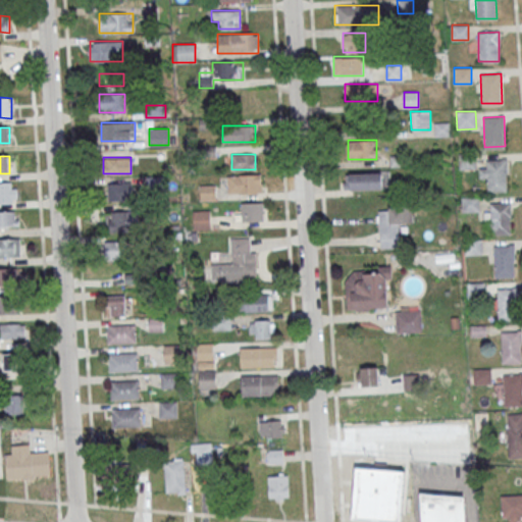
[(486,160),(507,160),(508,191),(487,192),(486,160)]
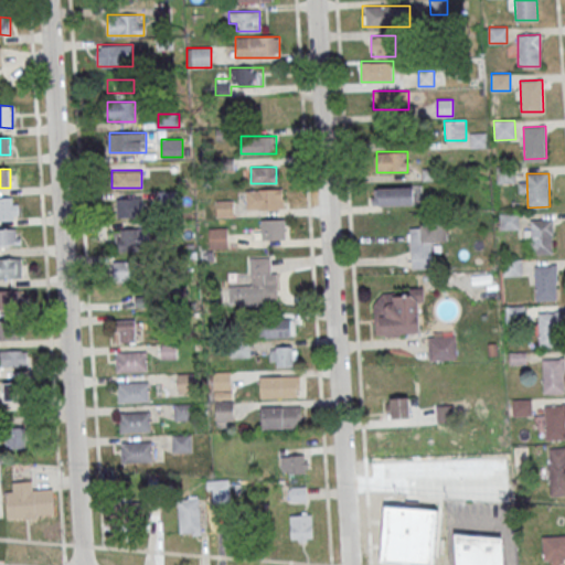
[(379,205),(423,205),(423,187),(379,187),(379,205)]
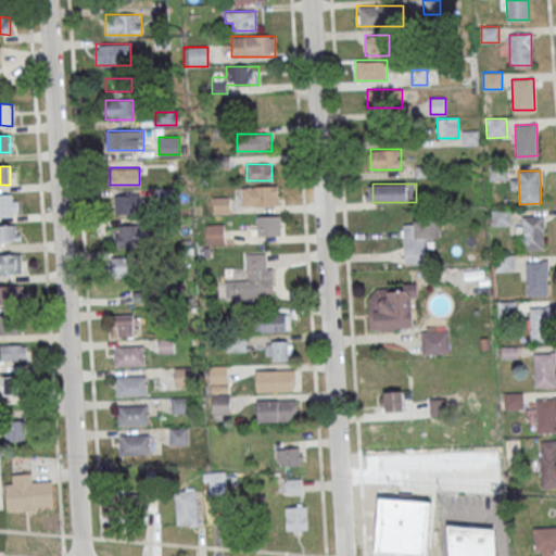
[(278,205),(278,186),(242,186),(242,205),(278,205)]
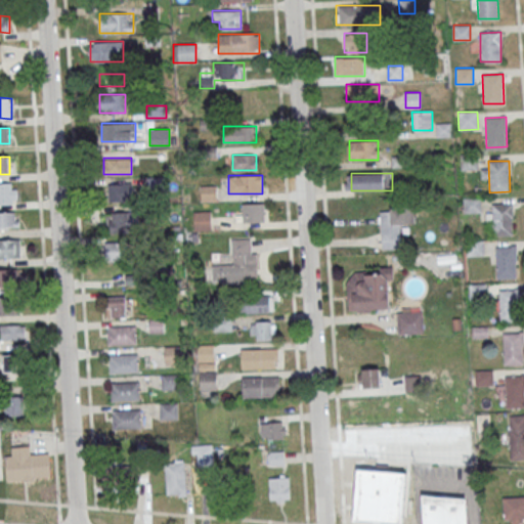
[(0,204),(17,204),(17,183),(0,183),(0,204)]
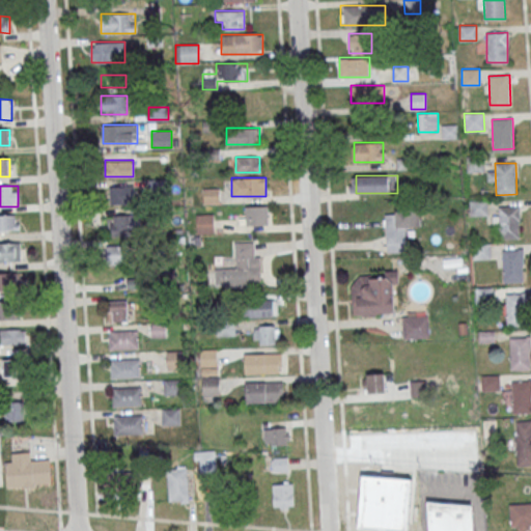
[(134,204),(134,186),(109,186),(109,204),(134,204)]
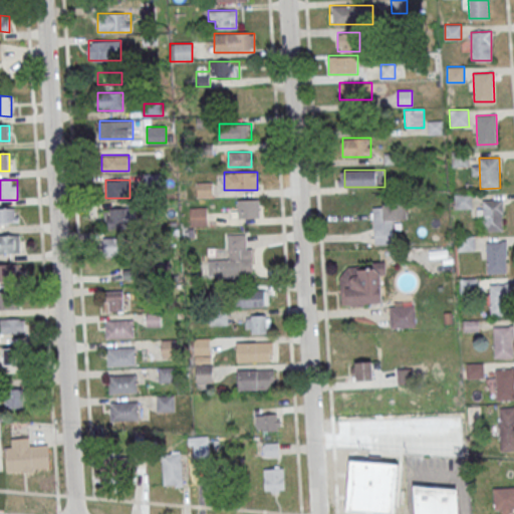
[(212,197),(212,183),(197,183),(197,197),(212,197)]
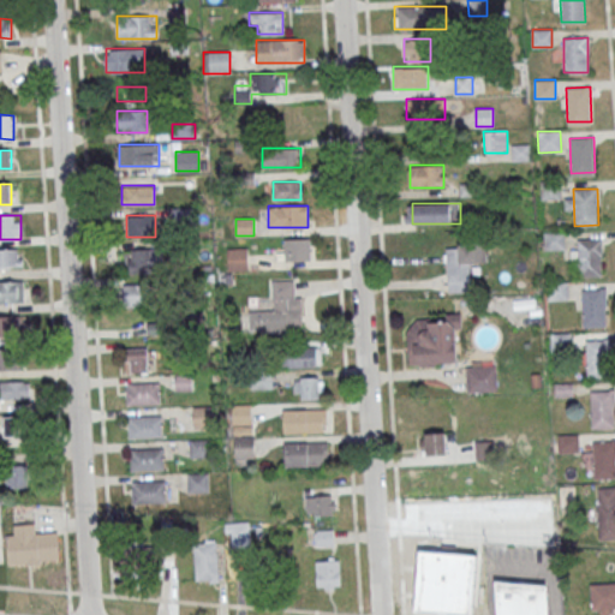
[(565,250),(565,232),(544,232),(544,250),(565,250)]
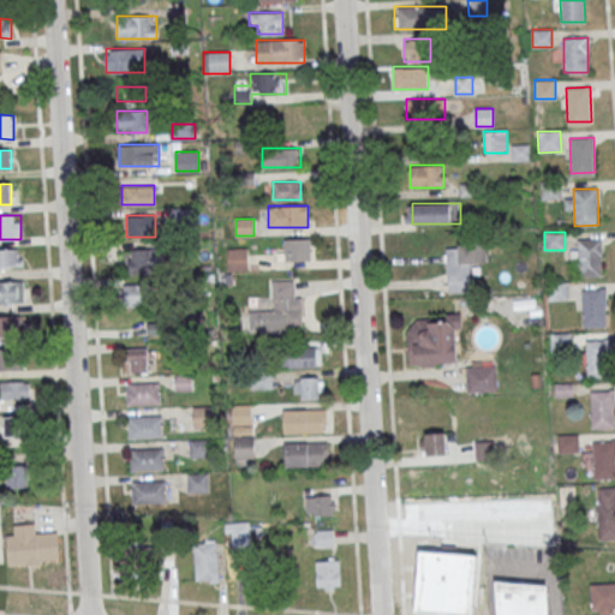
[(311,261),(311,238),(284,238),(284,261),(311,261)]
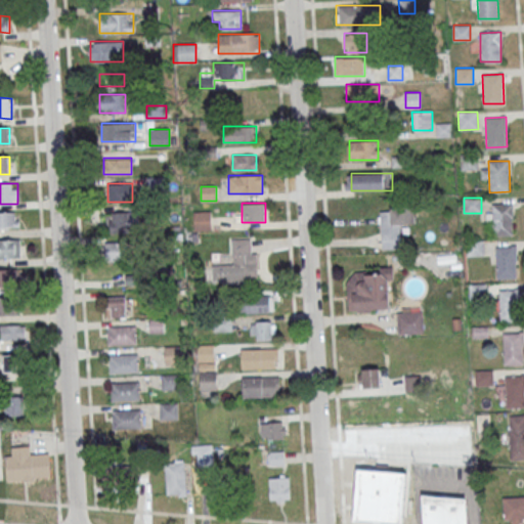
[(492,204),(513,204),(514,234),(493,235),(492,204)]
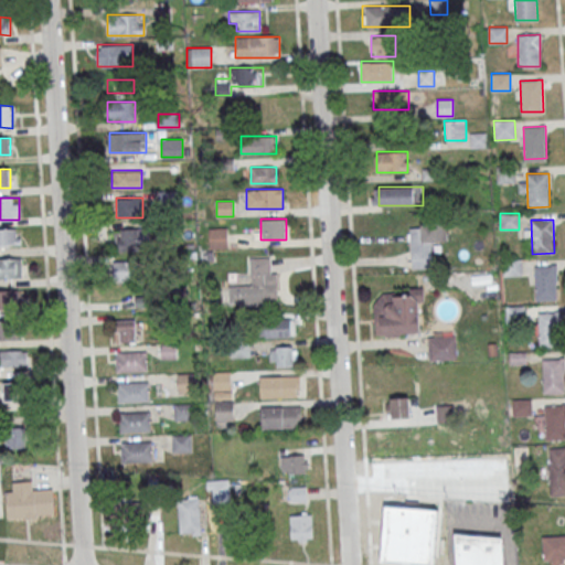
[(409,267),(433,267),(433,243),(446,243),(446,224),(409,224),(409,267)]
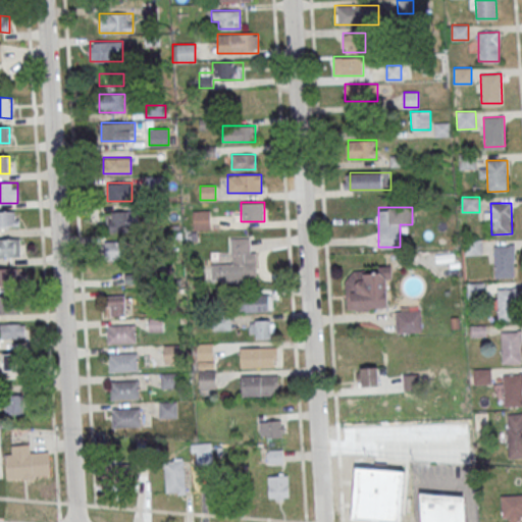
[(194,228),(210,228),(210,210),(194,210),(194,228)]
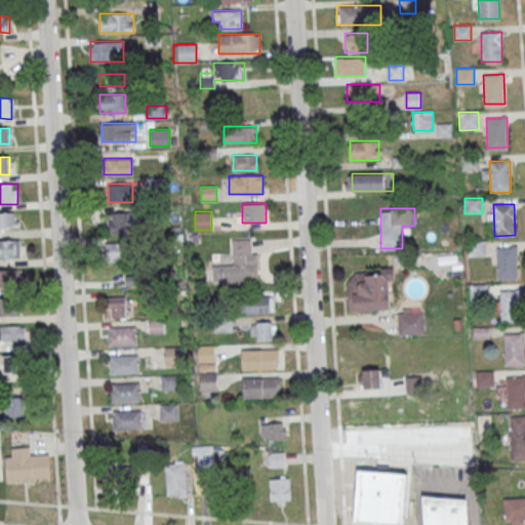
[(0,228),(18,229),(18,212),(0,212),(0,228)]
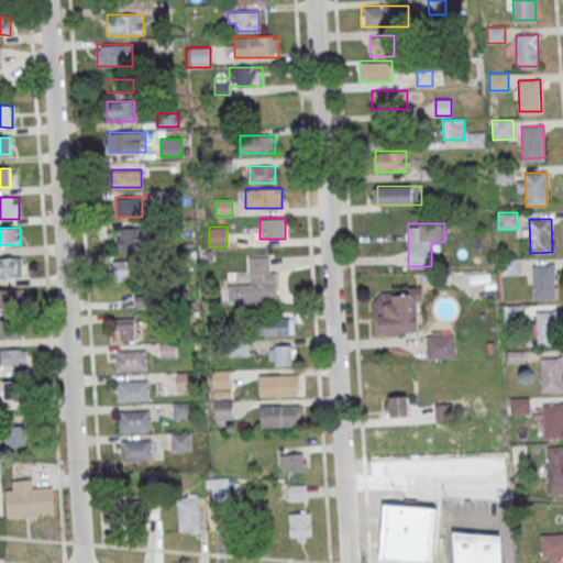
[(118,250),(146,250),(146,228),(118,228),(118,250)]
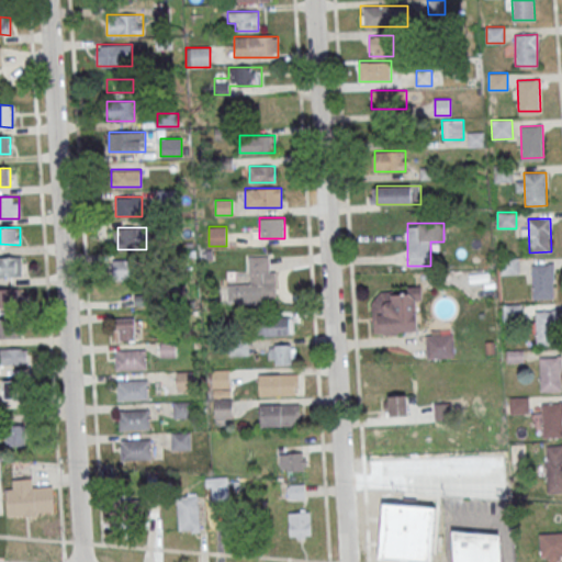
[(22,256),(0,256),(0,276),(22,277),(22,256)]
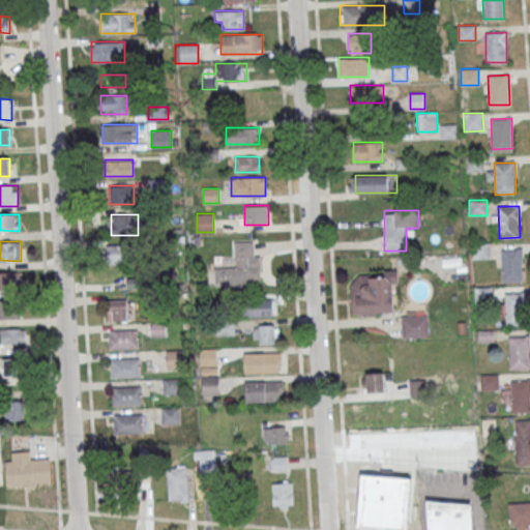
[(258,282),(258,241),(234,241),(235,268),(214,268),(214,282),(258,282)]
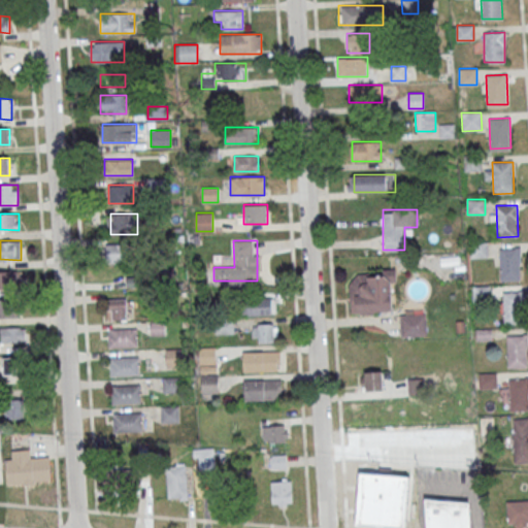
[(470,242),(470,258),(488,258),(488,242),(470,242)]
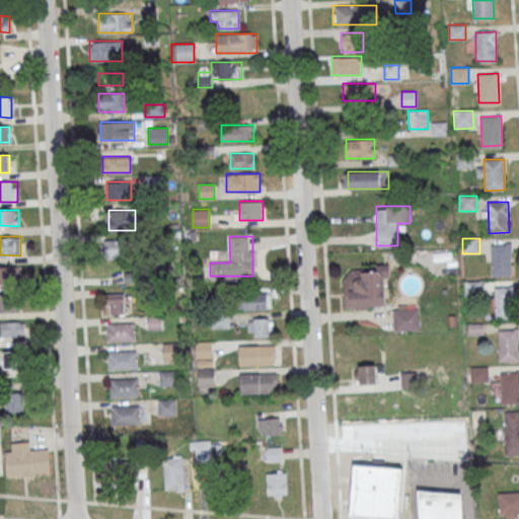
[(135,240),(104,240),(104,260),(135,260),(135,240)]
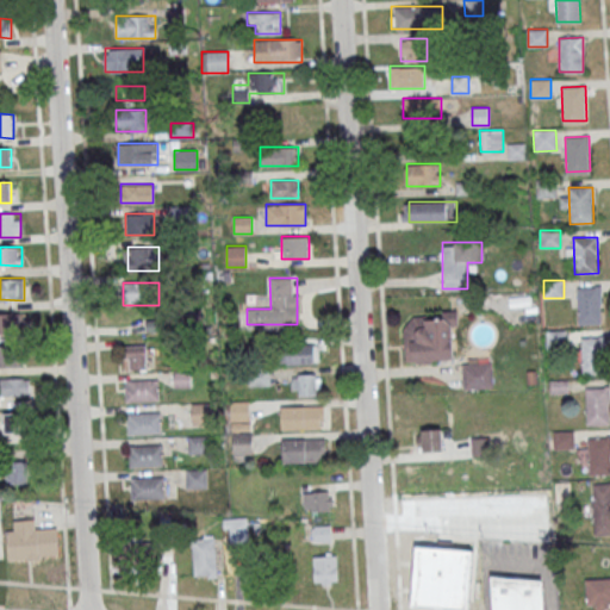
[(578,287),(601,287),(602,323),(578,324),(578,287)]
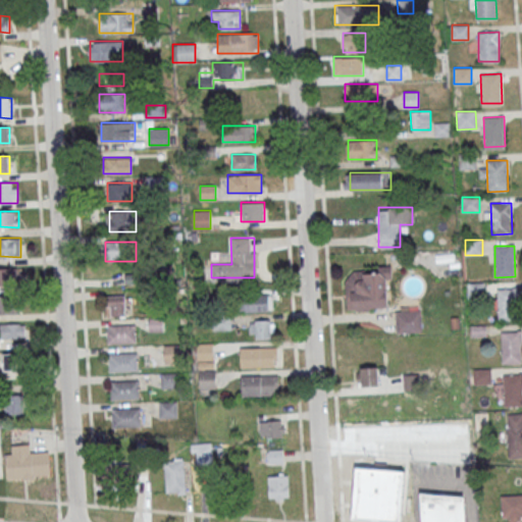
[(347,311),(390,309),(389,266),(373,266),(374,272),(346,273),(347,311)]
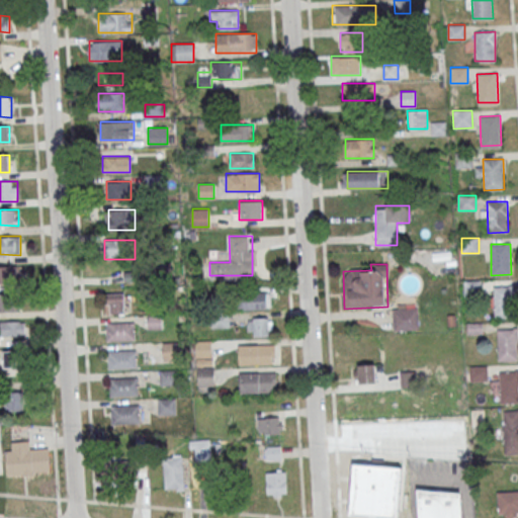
[(17,266),(0,266),(0,284),(17,284),(17,266)]
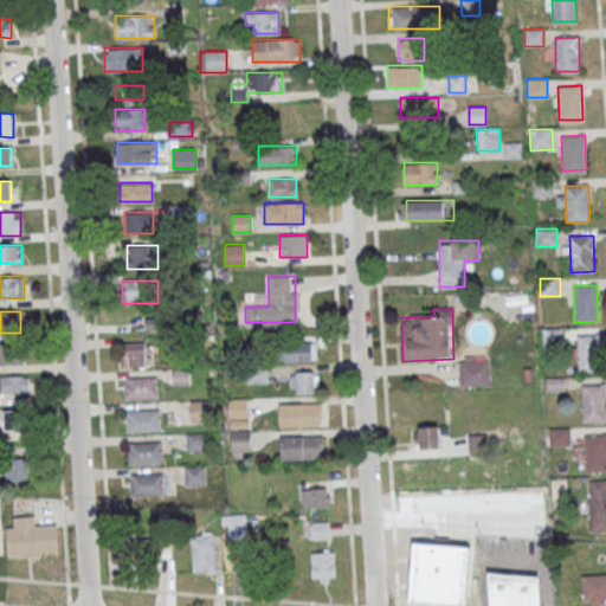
[(578,336),(601,336),(601,372),(579,373),(578,336)]
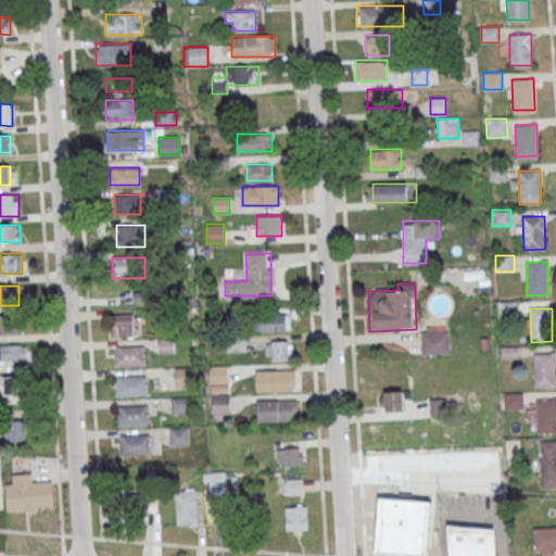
[(19,315),(0,314),(0,335),(19,335),(19,315)]
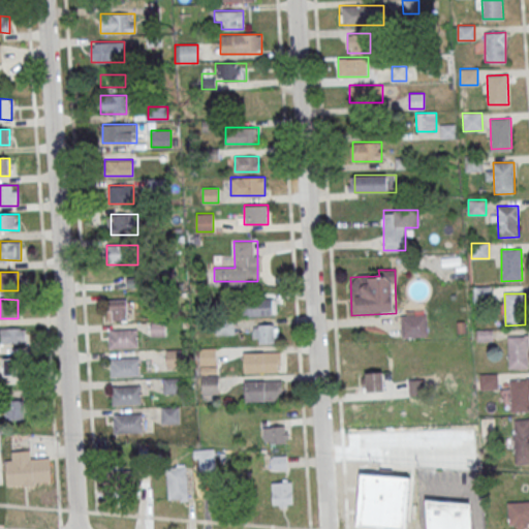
[(248,315),(275,315),(275,299),(248,299),(248,315)]
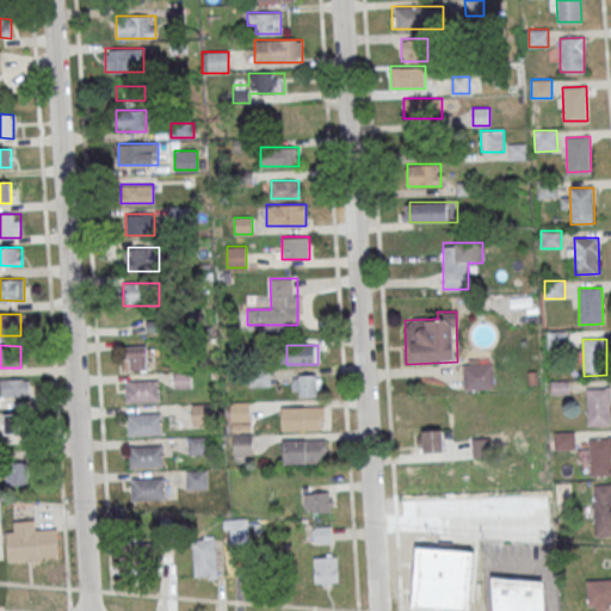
[(148,370),(148,346),(124,346),(124,370),(148,370)]
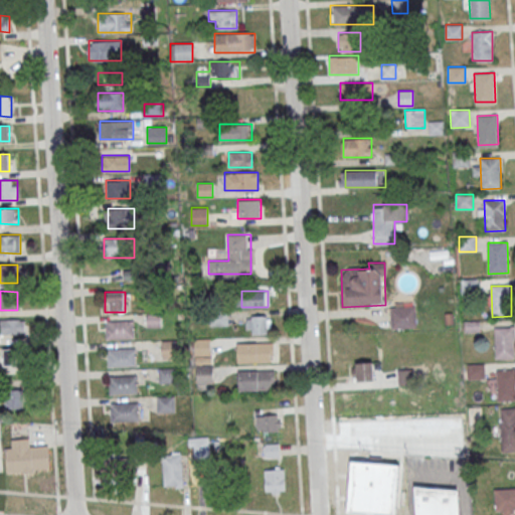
[(390,328),(415,328),(415,306),(390,306),(390,328)]
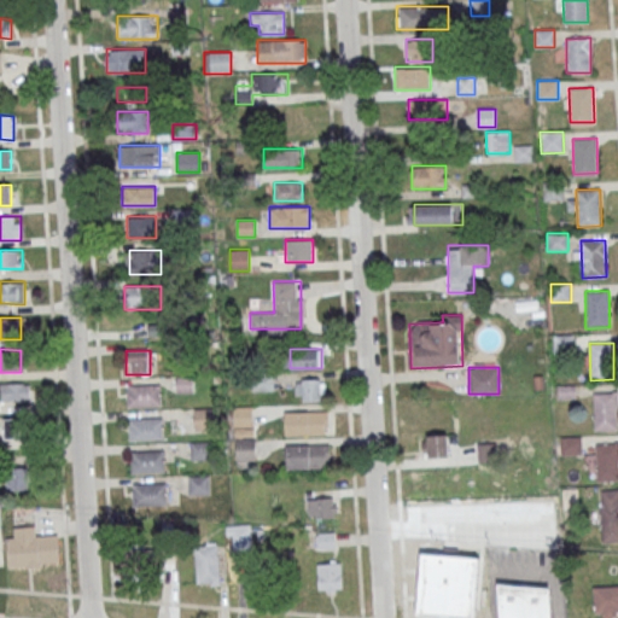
[(325,379),(296,379),(296,400),(325,400),(325,379)]
